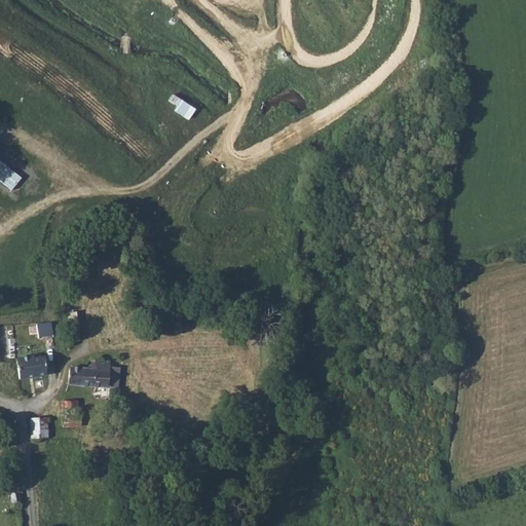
[(174,111),(189,119),(196,108),(173,94),(168,100),(178,105),(174,111)]
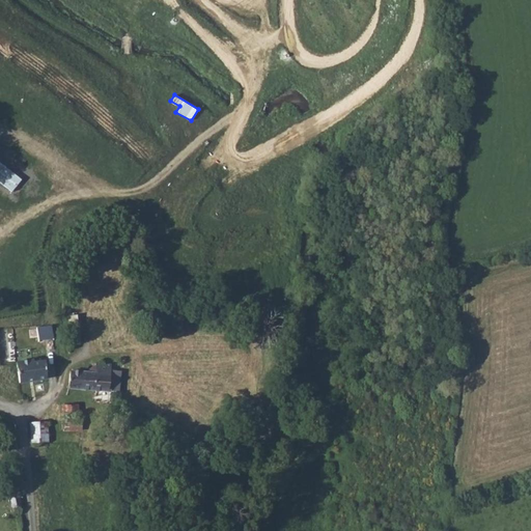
[(0,174),(3,176),(11,165),(0,156),(0,174)]
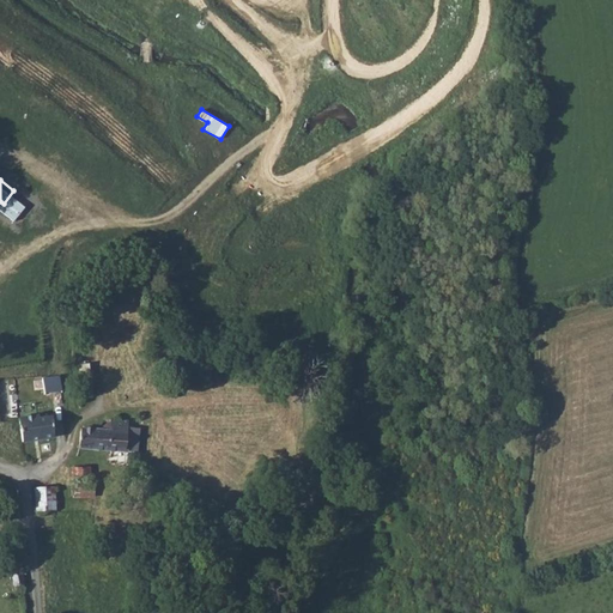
[(61,371),(40,374),(42,386),(50,384),(64,383),(61,371)]
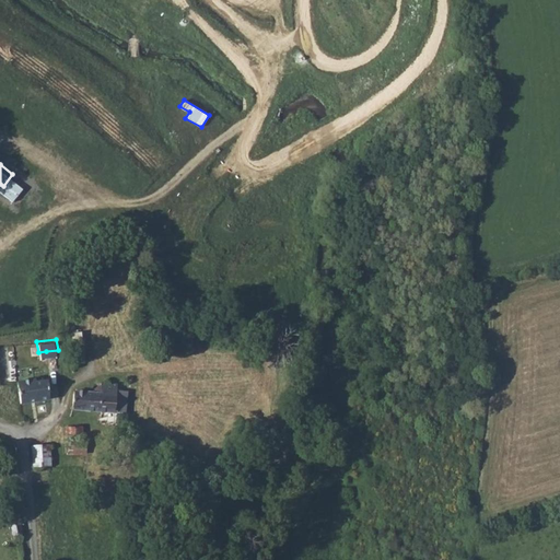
[(19,380),(19,383),(21,398),(65,395),(60,368),(41,369),(42,377),(19,380)]
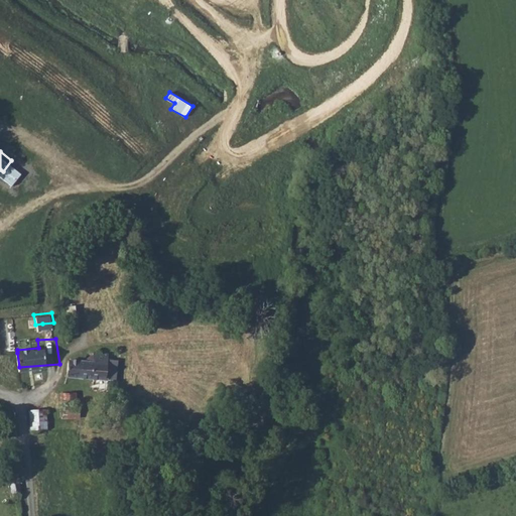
[(70,359),(69,376),(105,378),(105,377),(115,377),(116,357),(106,357),(106,352),(94,351),(94,354),(91,354),(87,358),(87,360),(70,359)]
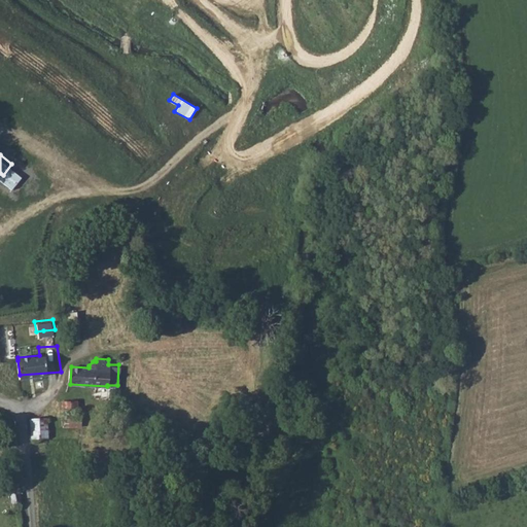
[(72,398),(64,400),(65,414),(81,412),(81,403),(78,402),(77,398),(72,398)]
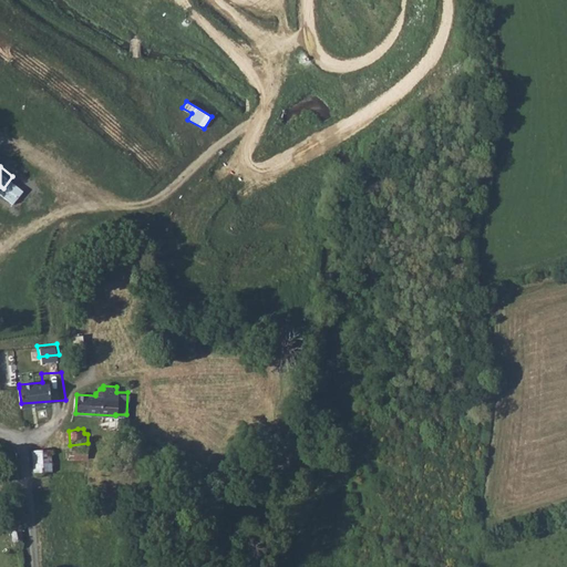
[(34,472),(53,470),(51,449),(32,450),(34,472)]
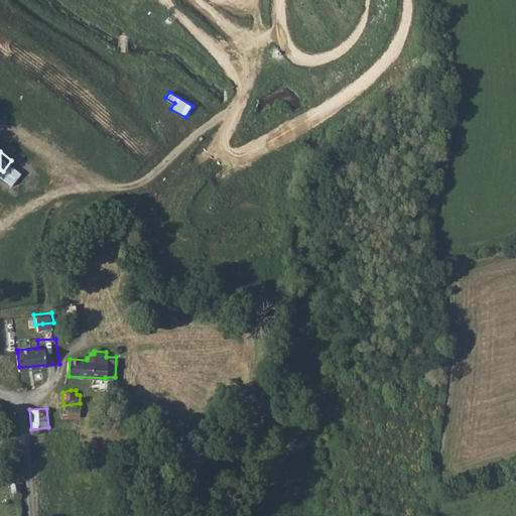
All buildings are outlined.
